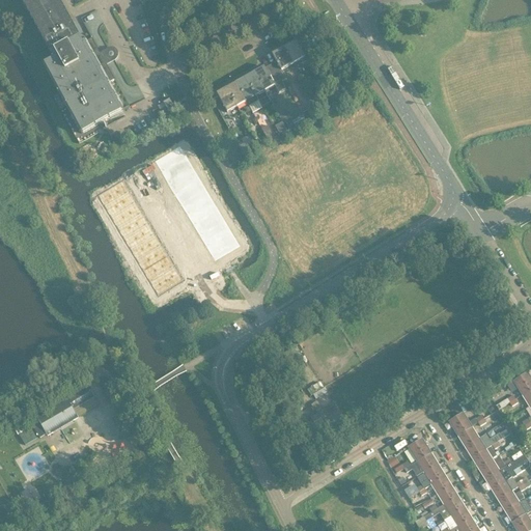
[(115,80),(101,53),(92,38),(83,44),(59,0),(21,0),(51,54),(55,59),(44,65),(82,135),(124,111),(109,84),(115,80)]
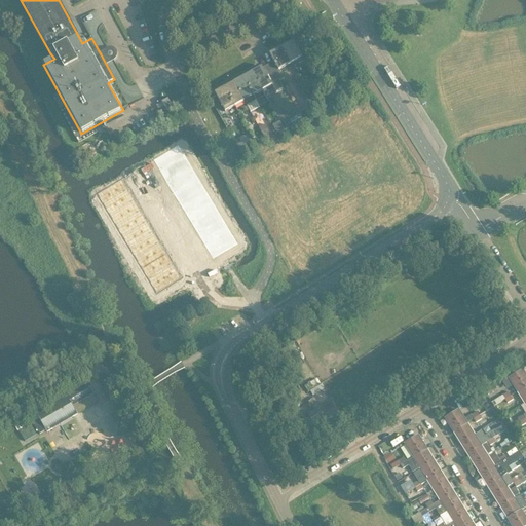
[(294,41),(287,45),(282,48),(291,64),(303,58),(294,41)]
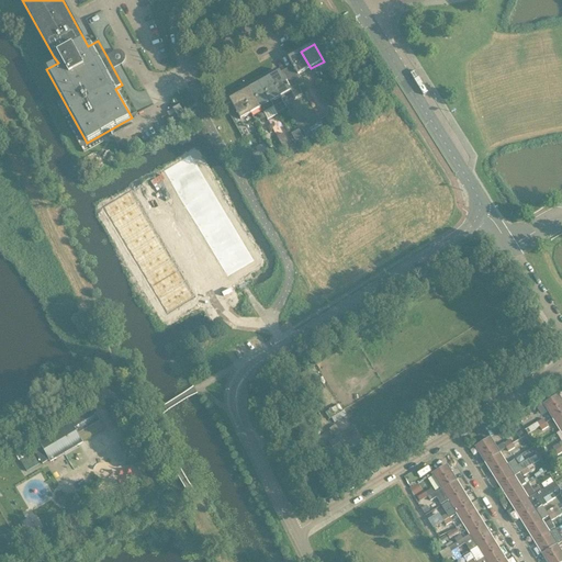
[(301,52),(288,58),(293,66),(299,76),(311,68),(301,52)]
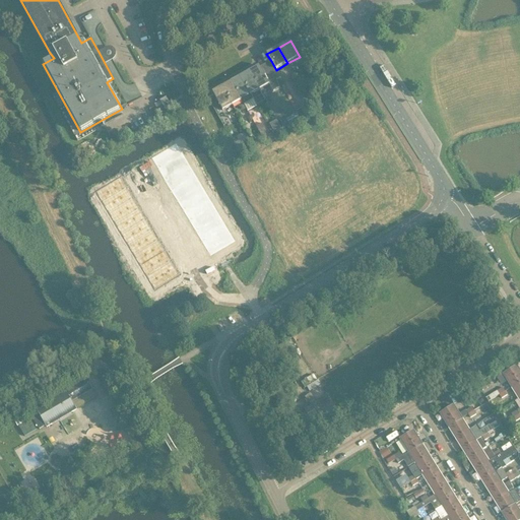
[(271,61),(260,67),(269,84),(273,91),(280,87),(277,80),(280,78),(276,70),(271,61)]
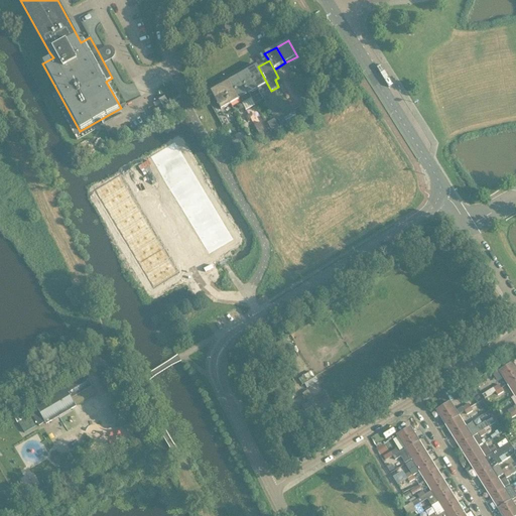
[(257,66),(247,72),(257,90),(267,84),(258,67),(257,66)]
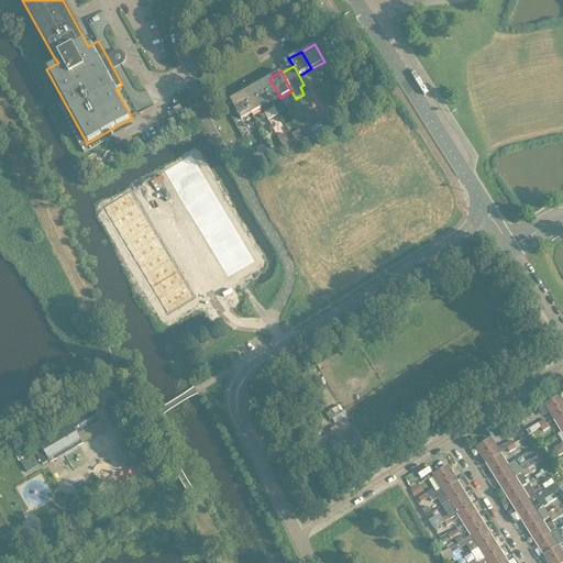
[(269,78),(260,84),(272,103),(280,98),(269,78)]
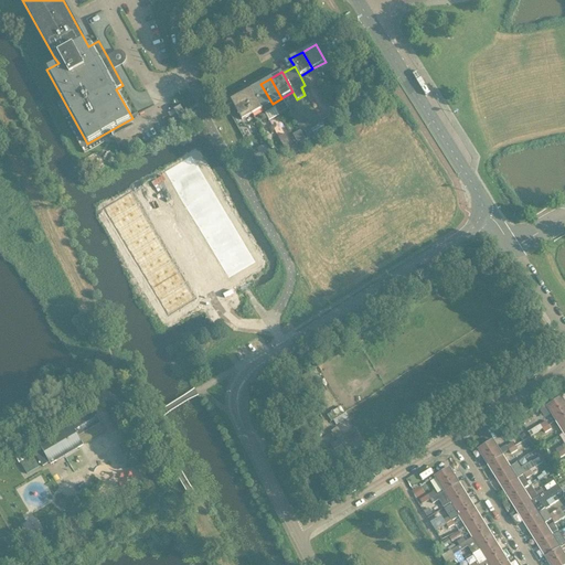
[(260,84),(252,88),(263,108),(273,104),(260,84)]
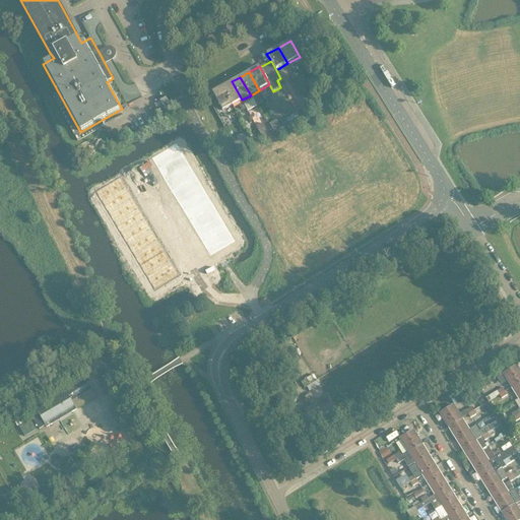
[(232,81),(222,86),(233,106),(242,100),(232,81)]
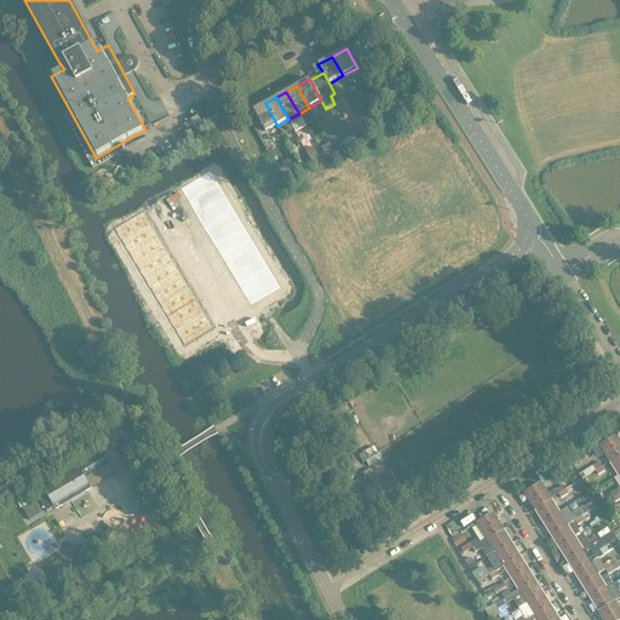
[(265,103),(253,110),(265,132),(277,126),(265,103)]
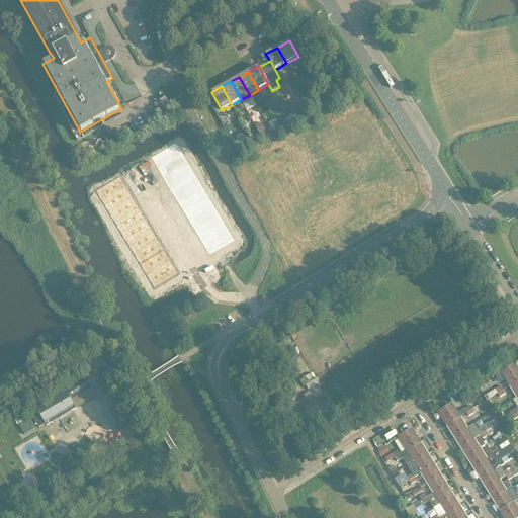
[(172,108),(166,97),(159,101),(165,111),(172,108)]
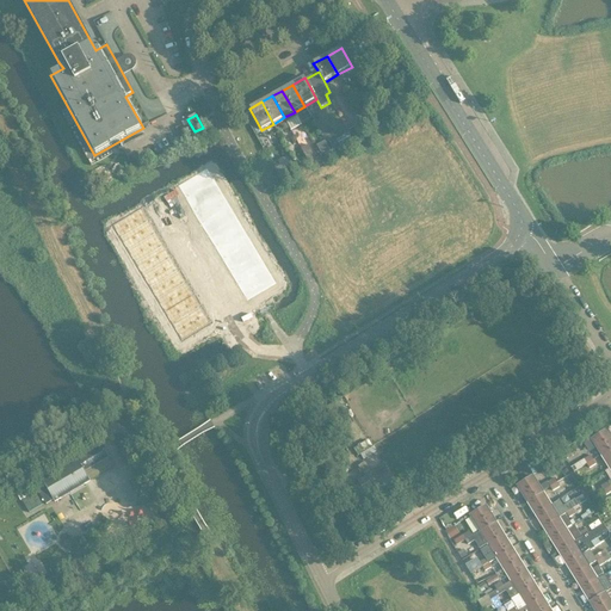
[(349,134),(337,141),(340,147),(352,141),(349,134)]
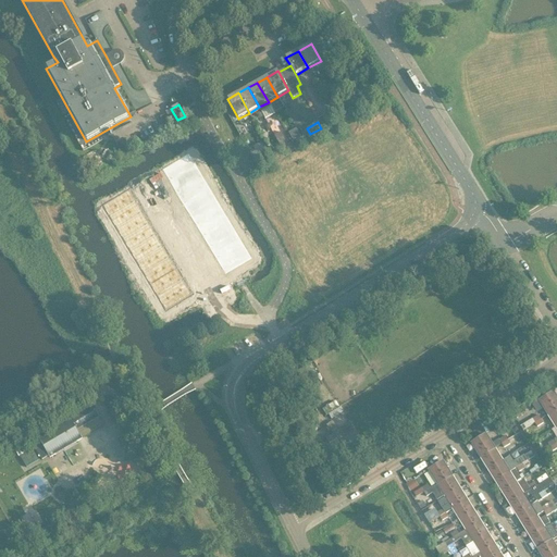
[(291,131),(294,140),(301,137),(298,128),(291,131)]
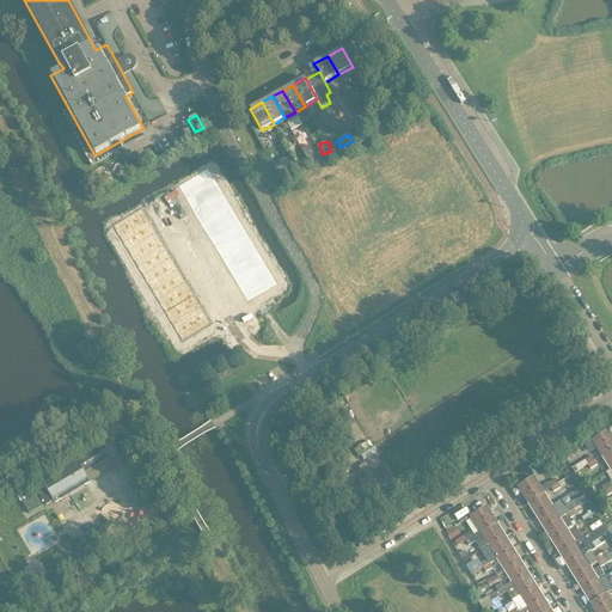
[(312,150),(305,153),(311,164),(318,160),(312,150)]
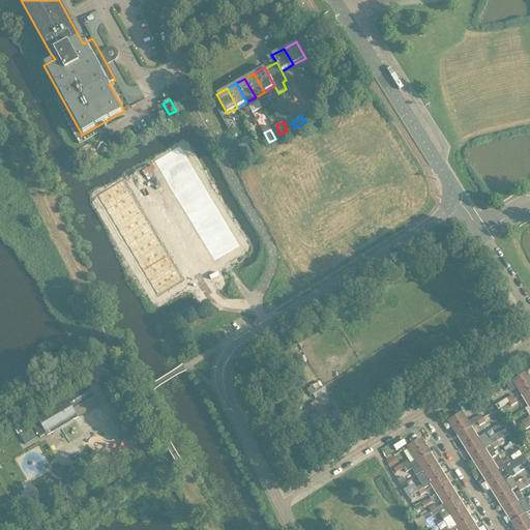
[(253,140),(238,148),(242,155),(257,147),(253,140)]
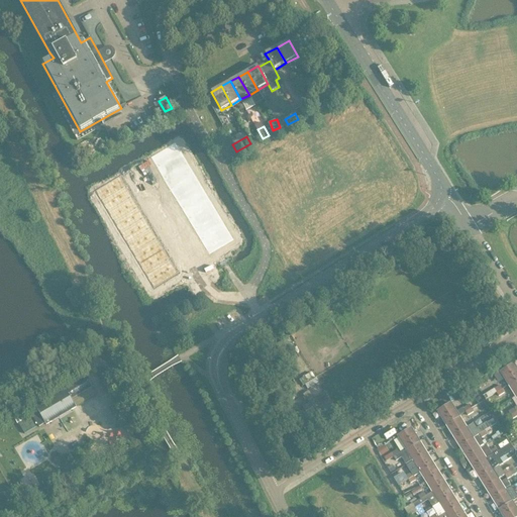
[(175,143),(151,158),(158,169),(182,153),(175,143)]
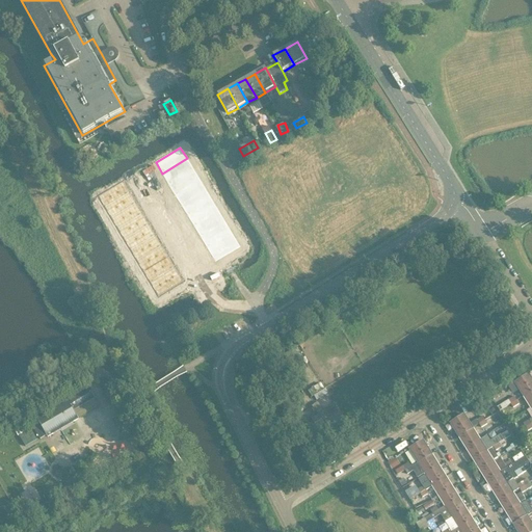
[(187,158),(162,174),(168,184),(193,169),(187,158)]
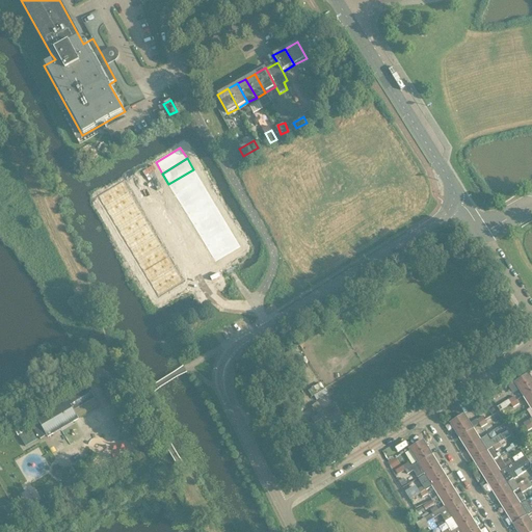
[(193,169),(168,184),(175,194),(200,180),(193,169)]
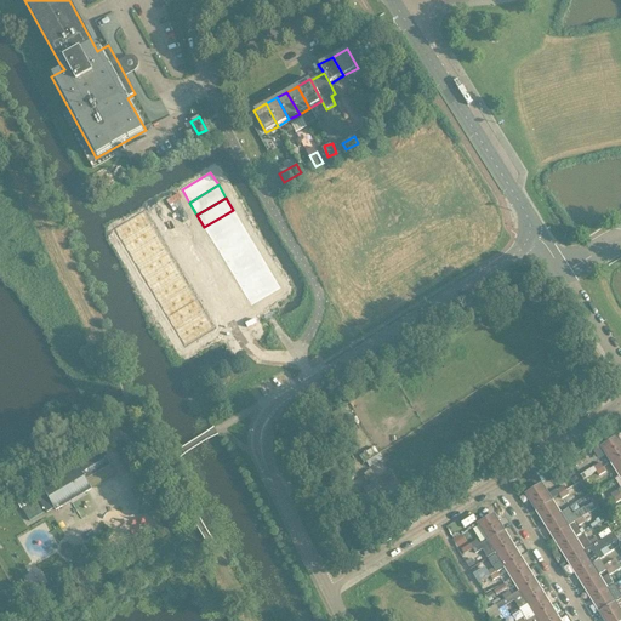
[(233,210),(204,227),(211,240),(240,222),(233,210)]
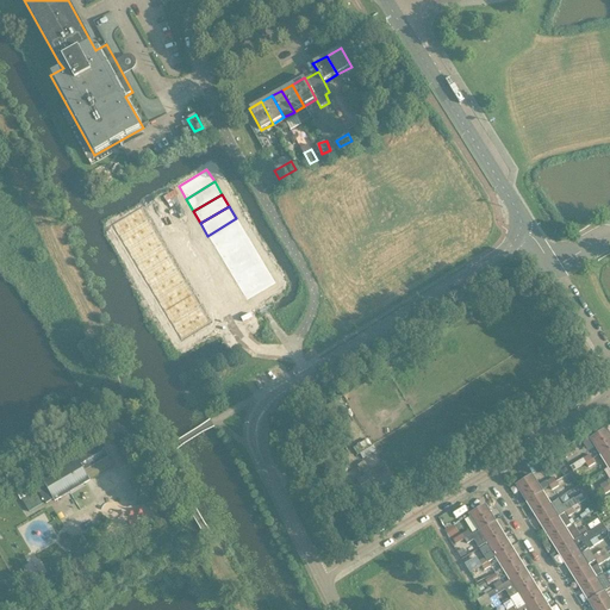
[(142,209),(113,225),(120,238),(149,221),(142,209)]
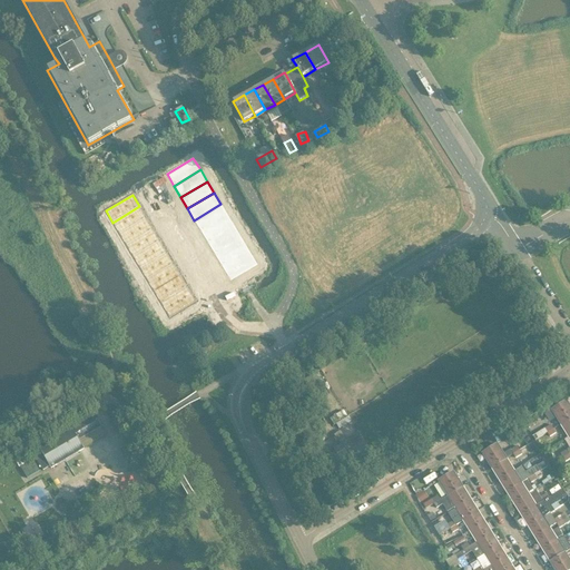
[(220,204),(194,220),(200,232),(227,216),(220,204)]
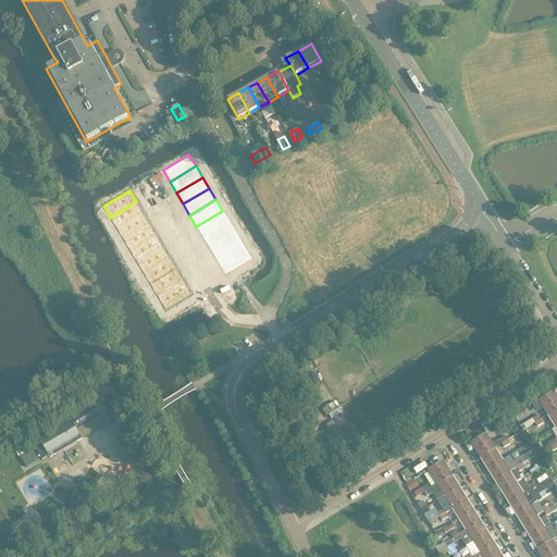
[(136,201),(110,218),(116,229),(143,213),(136,201)]
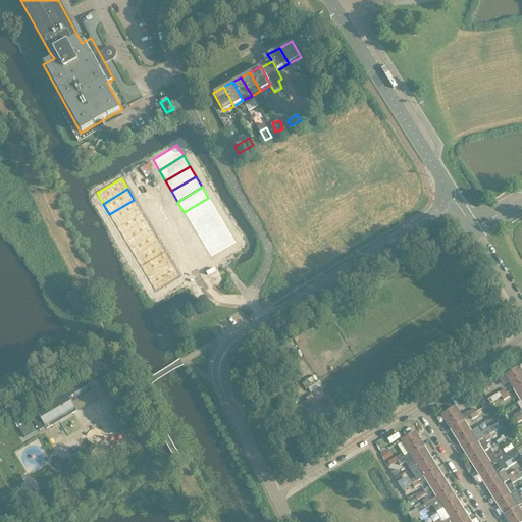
[(208,198),(184,212),(191,222),(214,208),(208,198)]
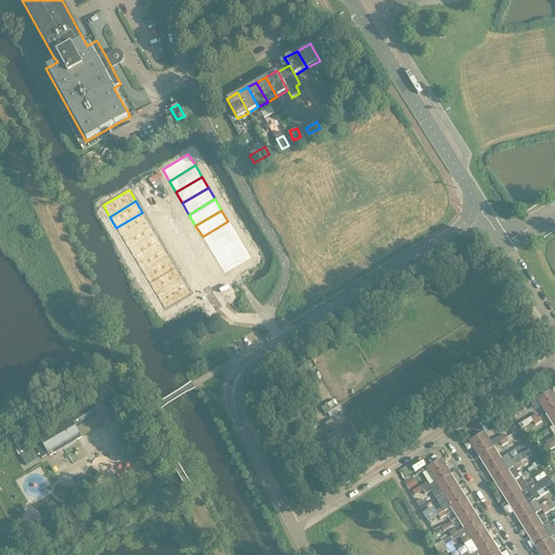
[(142,213),(116,228),(123,239),(149,223),(142,213)]
